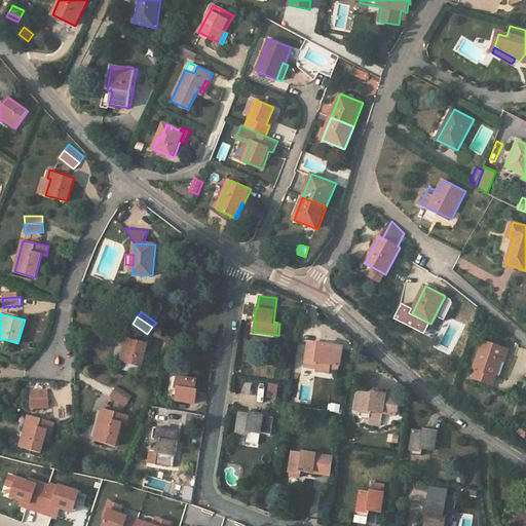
[(130,364),(140,366),(142,366),(148,343),(146,342),(137,340),(123,336),(121,344),(124,345),(120,361),(124,362),(130,364)]
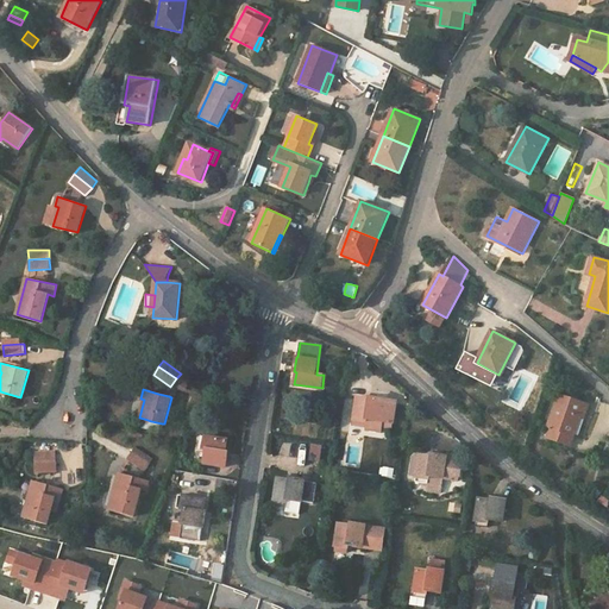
[(589,405),(559,394),(548,426),(551,427),(547,437),(572,446),(582,416),(585,416),(589,405)]
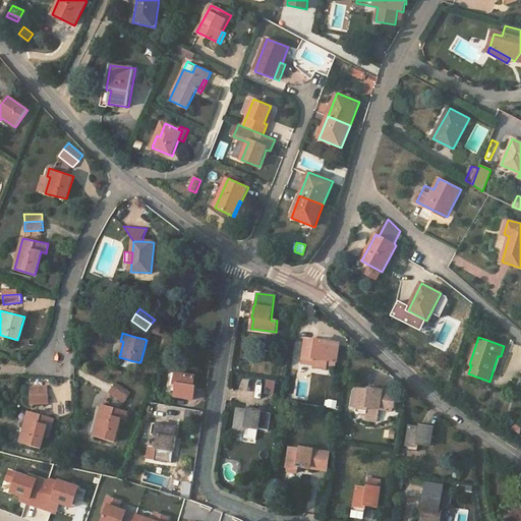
[(305,341),(303,359),(314,360),(314,357),(337,360),(339,345),(329,343),(329,342),(315,340),(315,342),(305,341)]
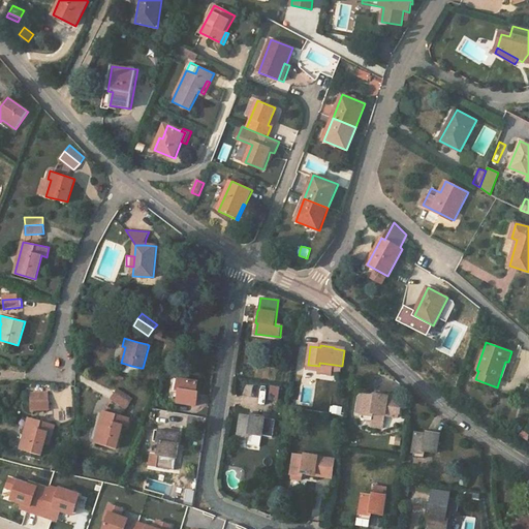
[(131,366),(125,364),(124,370),(138,374),(141,368),(131,366)]
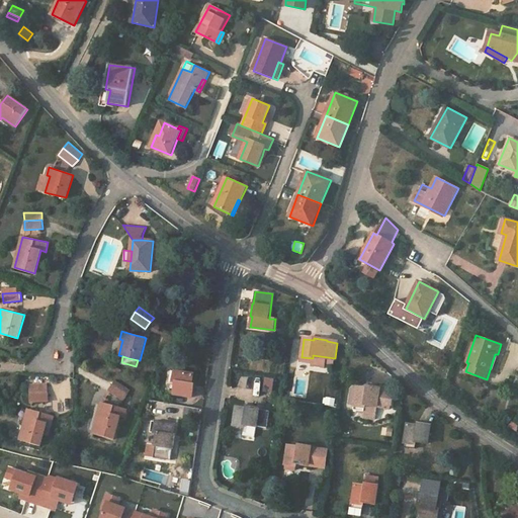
[(176,382),(174,394),(192,397),(194,384),(192,384),(193,374),(176,371),(174,381),(176,382)]
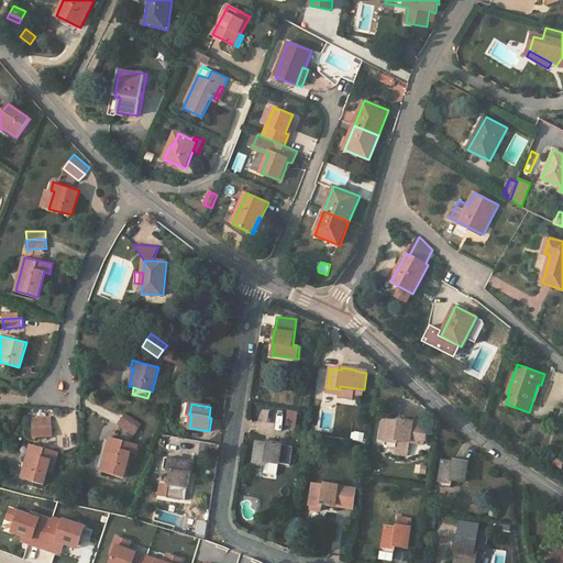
[(286,410),(285,426),(296,427),(297,411),(286,410)]
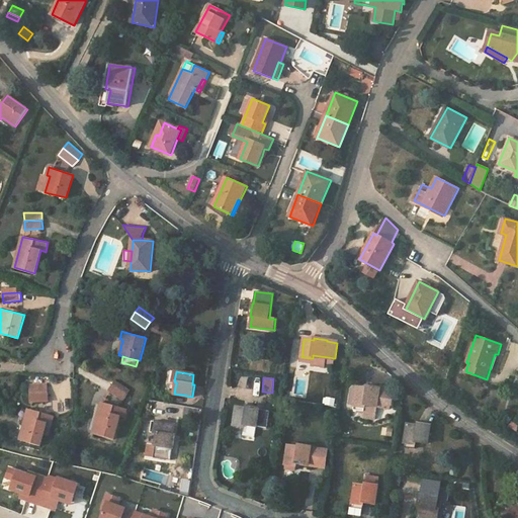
[(131,391),(115,380),(113,383),(128,393),(131,391)]
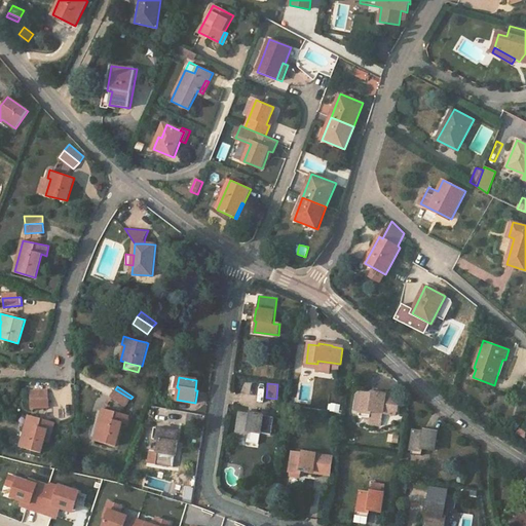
[(110,396),(125,407),(130,399),(115,389),(110,396)]
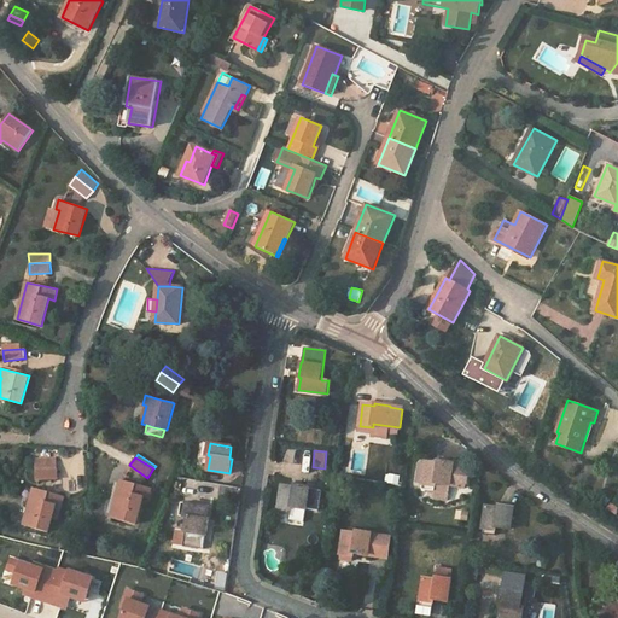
[(35,470),(58,468),(57,459),(35,460),(35,470)]
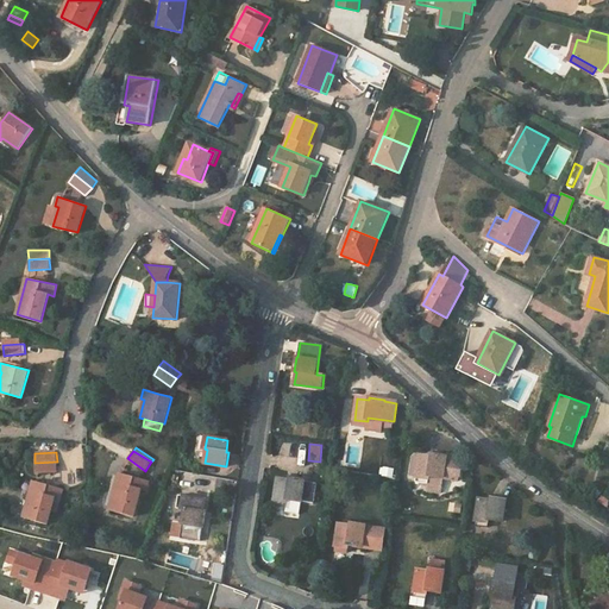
[(420,456),(416,477),(415,481),(428,483),(427,490),(441,493),(444,477),(458,479),(460,459),(433,456),(432,457),(420,456)]
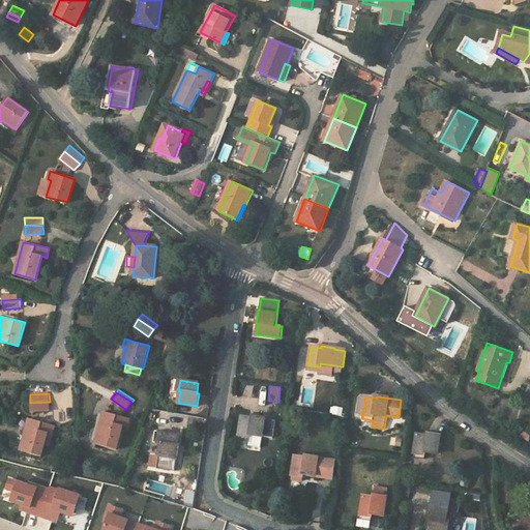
[(31,411),(50,410),(50,402),(30,403),(31,411)]
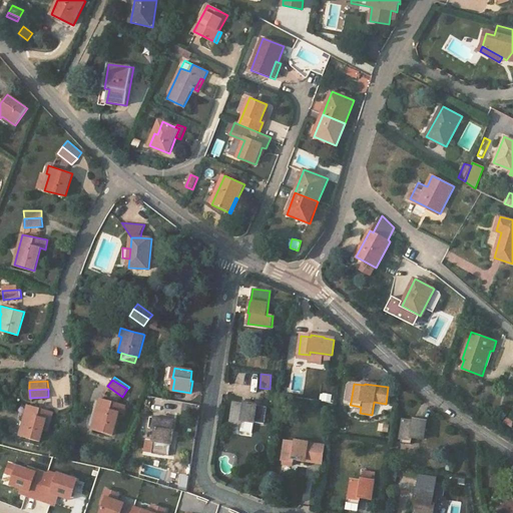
[(320,403),(332,403),(332,394),(320,394),(320,403)]
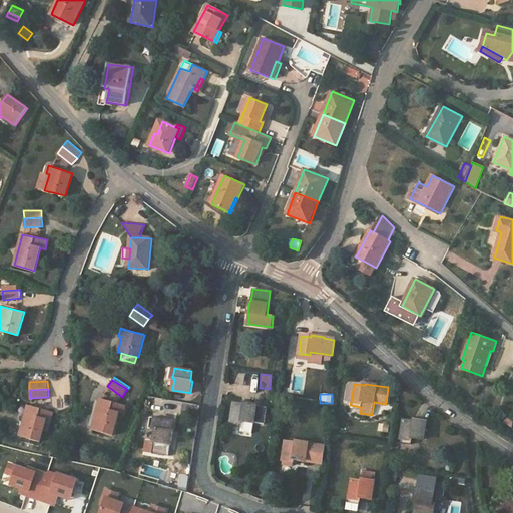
[(126,405),(101,399),(92,429),(113,435),(119,413),(124,414),(126,405)]
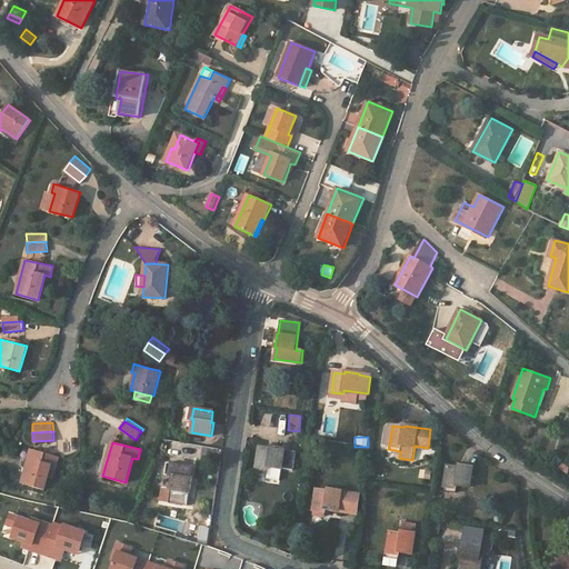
[(259,447),(255,471),(269,473),(269,466),(293,469),(297,450),(271,447),(270,448),(259,447)]
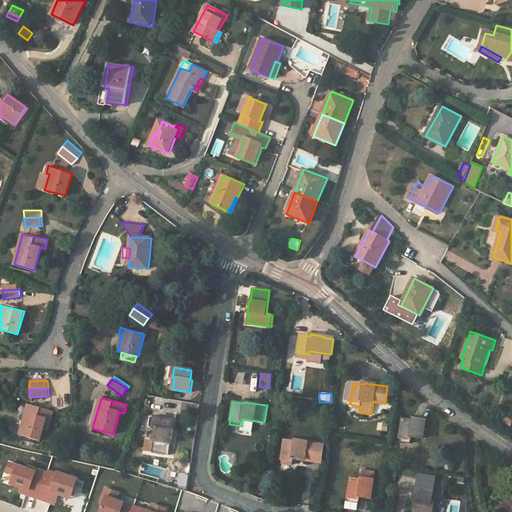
[(29,404),(19,435),(40,441),(47,418),(50,419),(53,411),(29,404)]
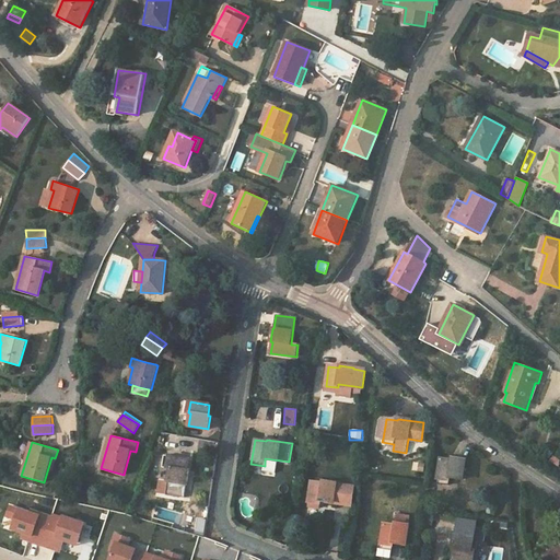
[(171,468),(167,494),(184,498),(186,483),(187,483),(189,469),(188,468),(189,459),(170,456),(167,467),(171,468)]
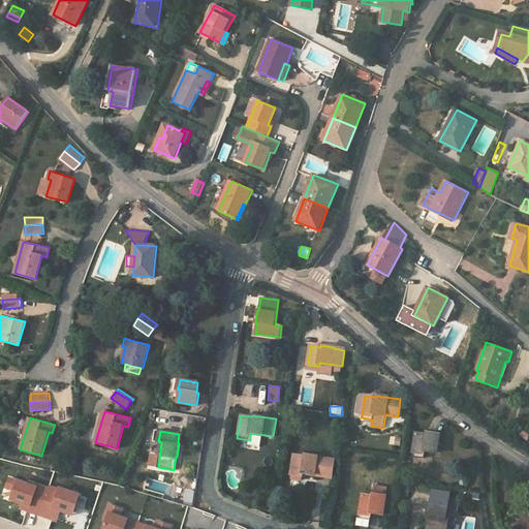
[(428,435),(416,433),(413,457),(425,458),(426,450),(437,453),(439,434),(428,432),(428,435)]
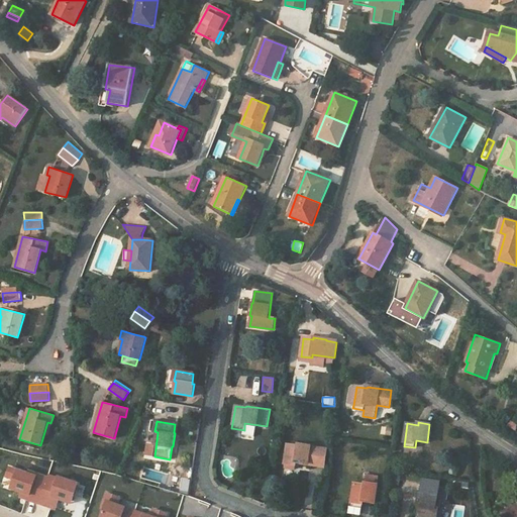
[(391,435),(392,428),(381,426),(380,434),(391,435)]
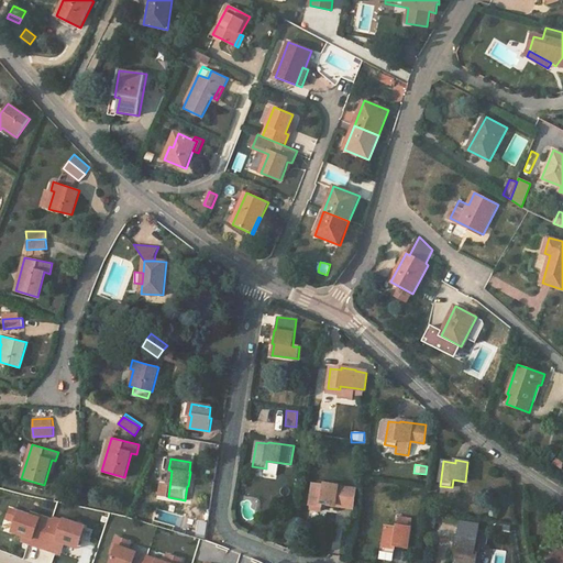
[(167,497),(167,483),(157,483),(157,497),(167,497)]
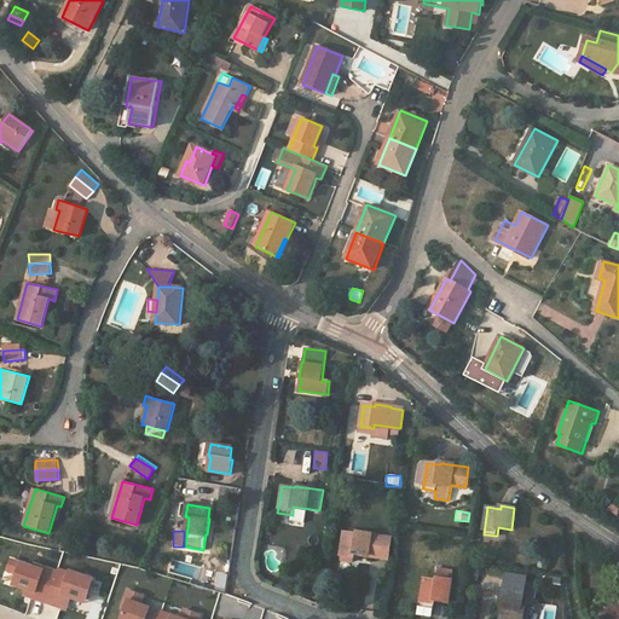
[(345,532),(340,560),(352,561),(353,554),(388,559),(391,537),(357,531),(357,533),(345,532)]
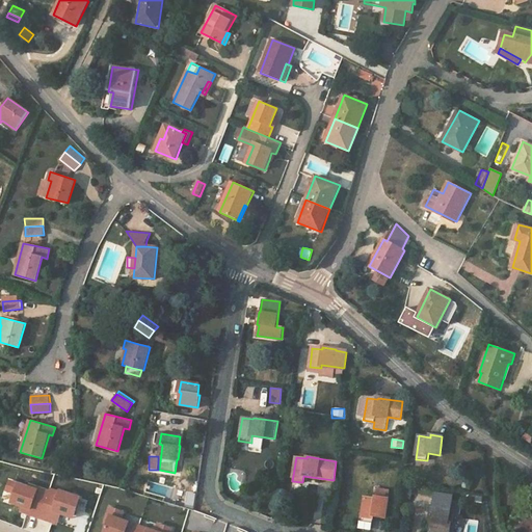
[(129,475),(126,482),(133,485),(136,477),(129,475)]
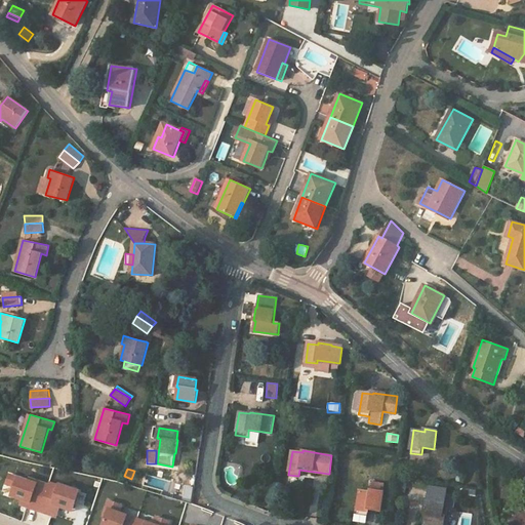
[(39,484),(9,474),(4,488),(13,491),(10,500),(68,521),(78,492),(46,482),(39,484)]
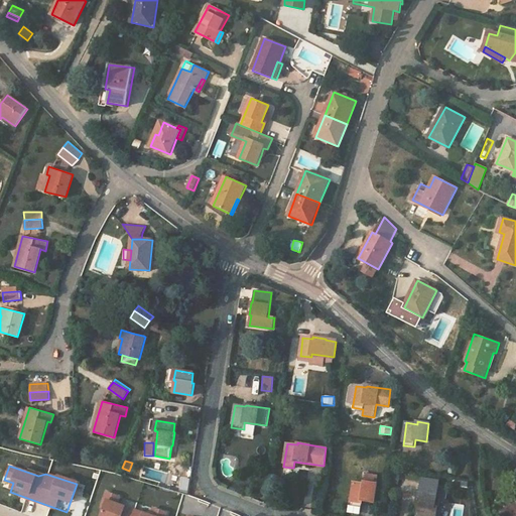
[(364,484),(354,482),(351,504),(361,505),(362,500),(374,501),(377,484),(365,482),(364,484)]
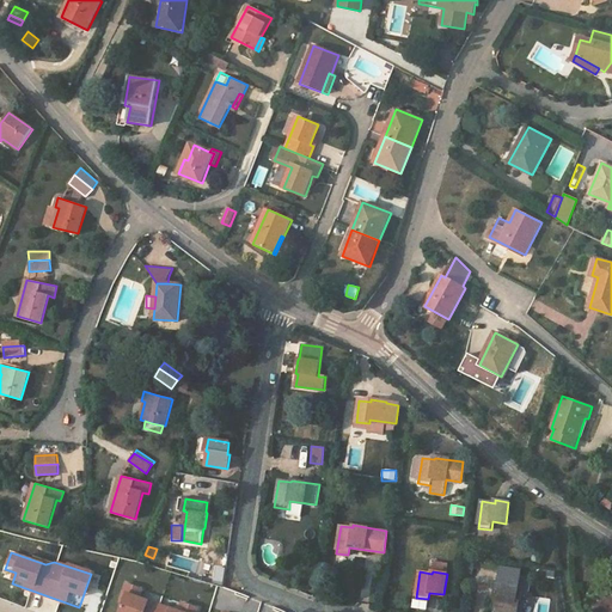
[(520,575),(500,573),(497,582),(496,582),(494,599),(497,599),(495,611),(499,611),(521,611),(524,604),(515,601),(520,575)]
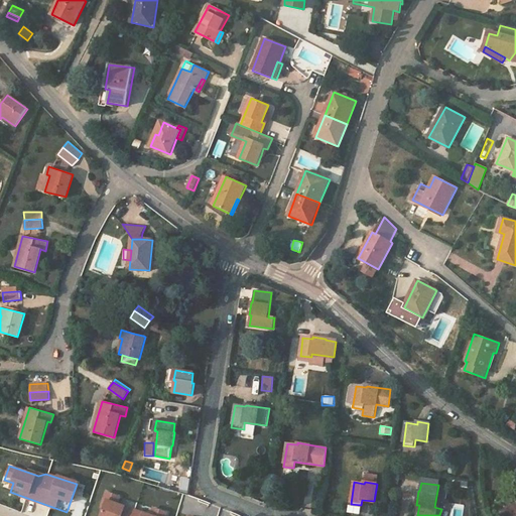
[(132,515),(135,508),(118,502),(120,495),(107,490),(104,498),(107,499),(101,515),(132,515)]
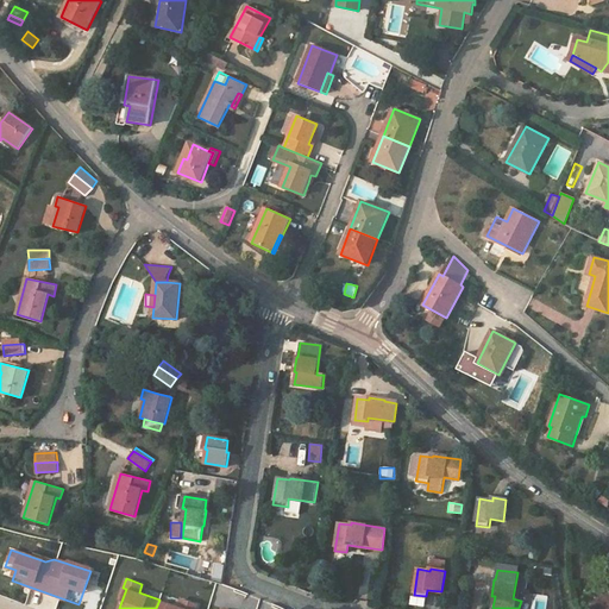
[(608,608),(608,590),(600,590),(597,608),(608,608)]
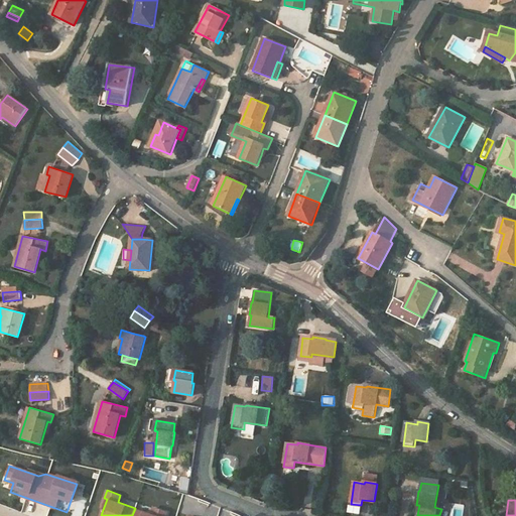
[(151,513),(135,508),(132,515),(165,515),(167,511),(154,506),(151,513)]
